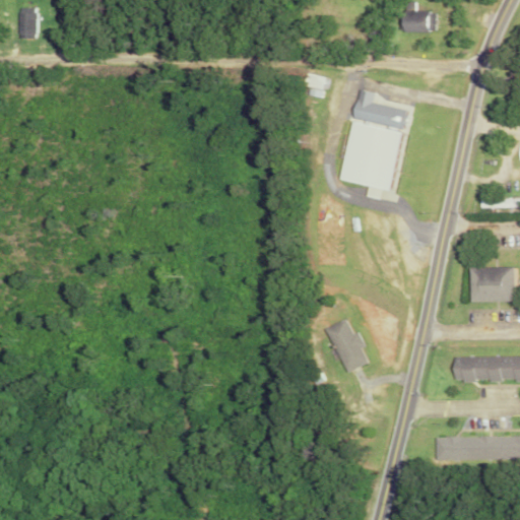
[(407,2),(407,10),(401,10),(401,31),(436,33),(437,12),(418,12),(418,2),(407,2)]
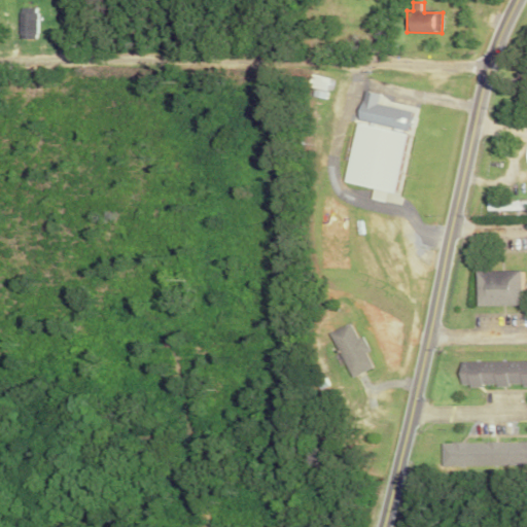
[(21,12),(20,37),(39,38),(40,13),(21,12)]
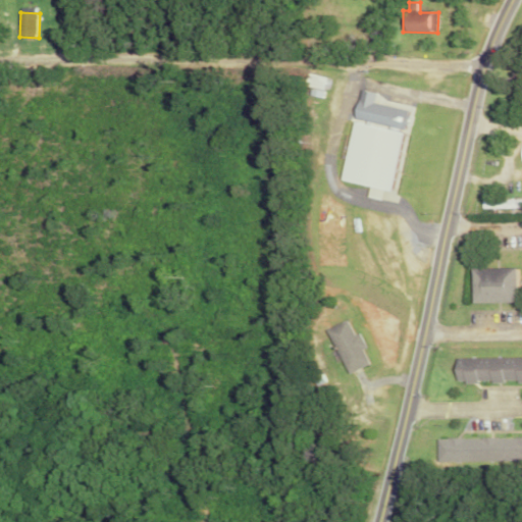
[(343,181),(392,192),(409,110),(376,103),(378,94),(361,90),(343,181)]
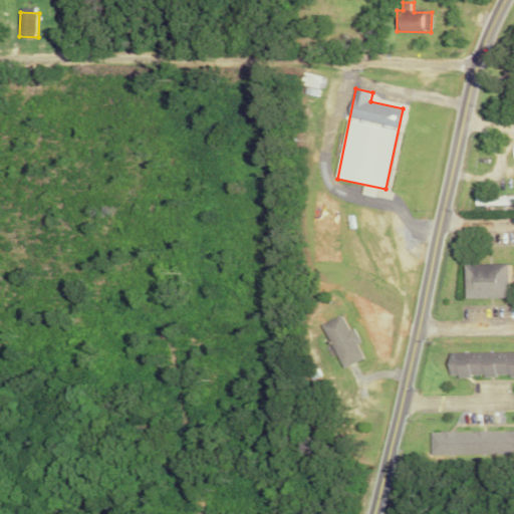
[(506,264),(462,265),(463,299),(506,298),(506,264)]
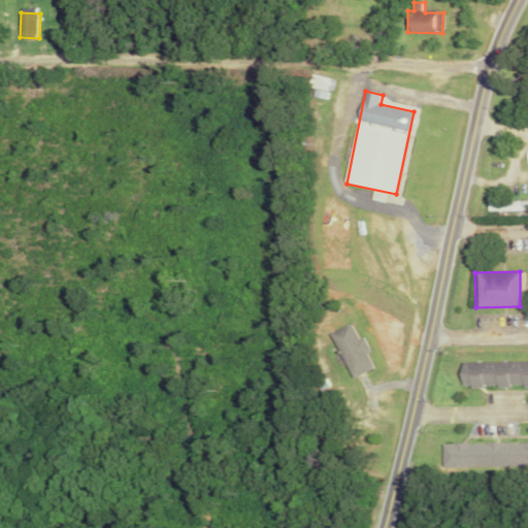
[(328,333),(348,377),(370,368),(364,354),(368,352),(361,336),(356,338),(350,324),(328,333)]
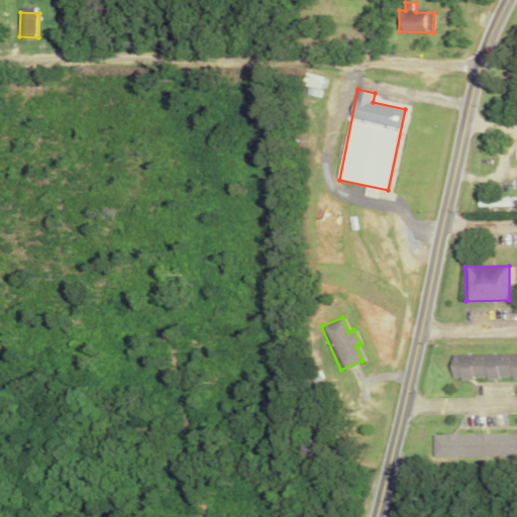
[(516,353),(448,355),(448,379),(516,378),(516,353)]
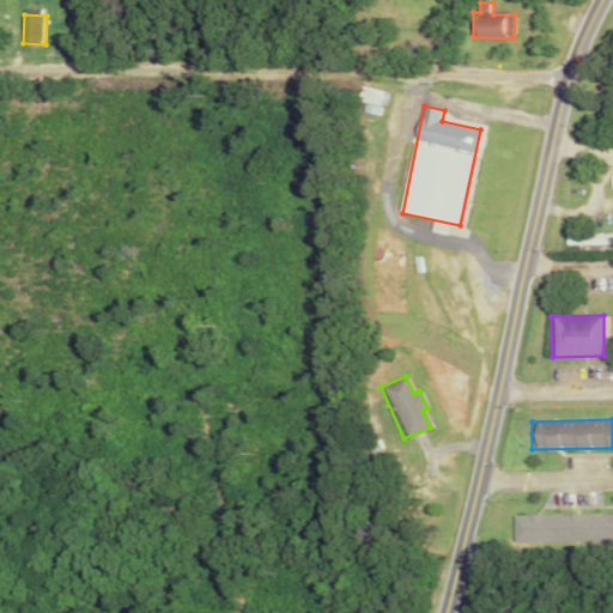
[(612,542),(612,514),(511,516),(513,545),(612,542)]
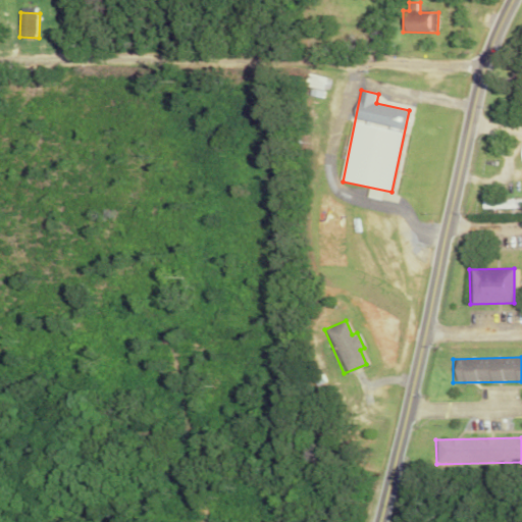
All buildings are outlined.
